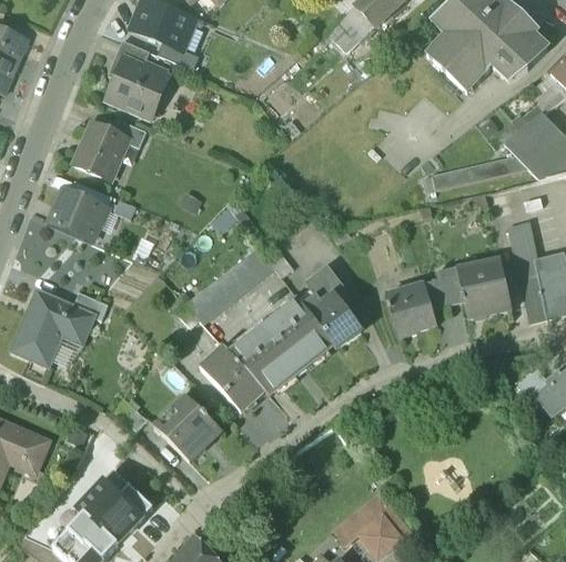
[(174,8),(155,0),(143,0),(132,29),(165,42),(187,51),(200,18),(174,8)]
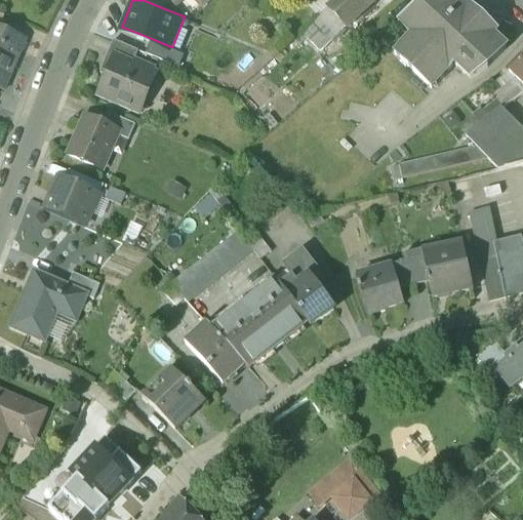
[(331,5),(326,0),(308,0),(321,13),(330,6),(331,5)]
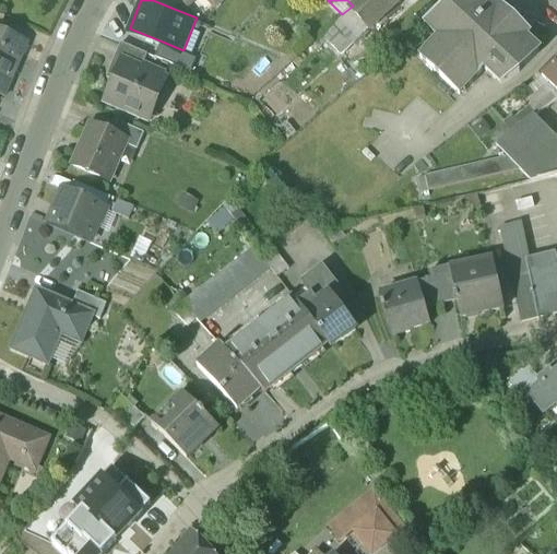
[(358,0),(353,6),(352,7),(371,26),(400,0),(358,0)]
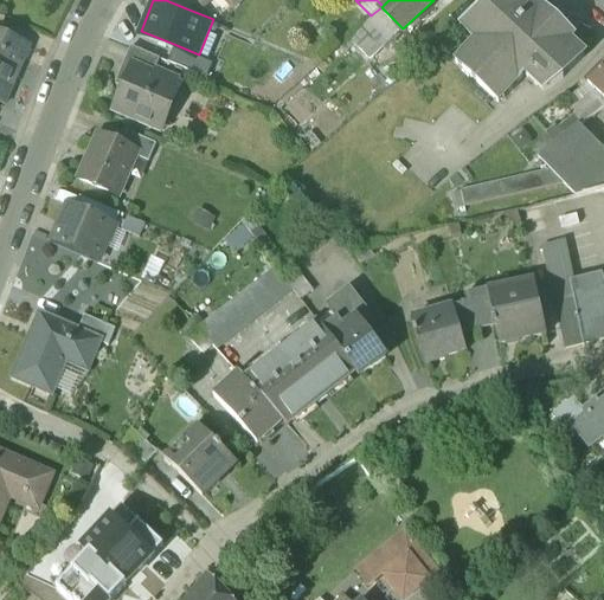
[(558,25),(558,23),(565,17),(559,10),(547,0),(487,0),(462,23),(475,34),(477,37),(457,58),(501,100),(526,73),(525,73),(527,71),(546,88),(566,75),(586,51),(586,47),(585,46),(585,45),(584,45),(582,44),(582,43),(582,42),(580,43),(578,40),(574,40),(572,38),(573,37),(572,36),(571,37),(558,25)]
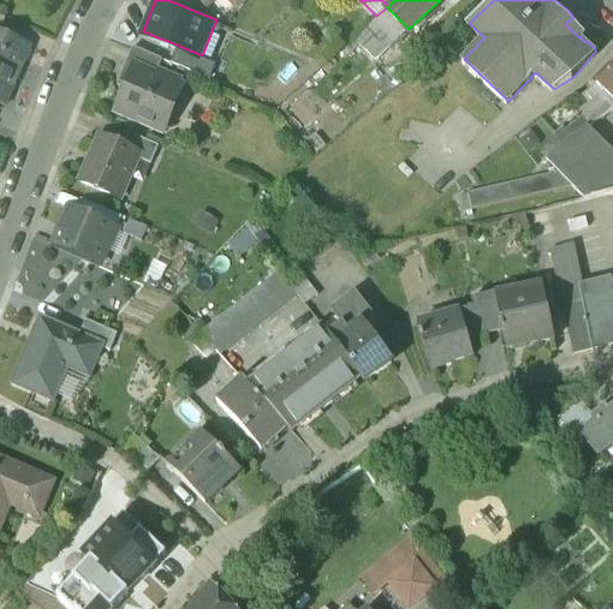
[(409,29),(387,7),(376,16),(370,23),(392,46),(409,29)]
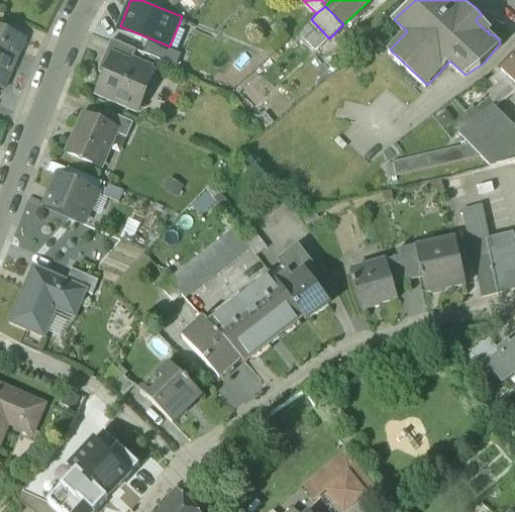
[(311,19),(298,31),(315,50),(329,38),(311,19)]
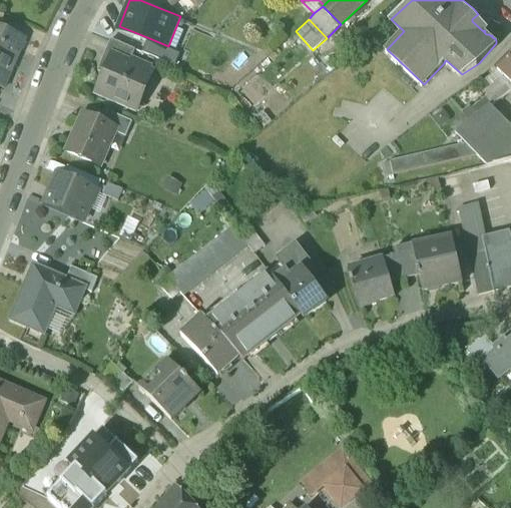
[(2,23),(0,22),(0,82),(1,83),(6,85),(27,34),(2,23)]
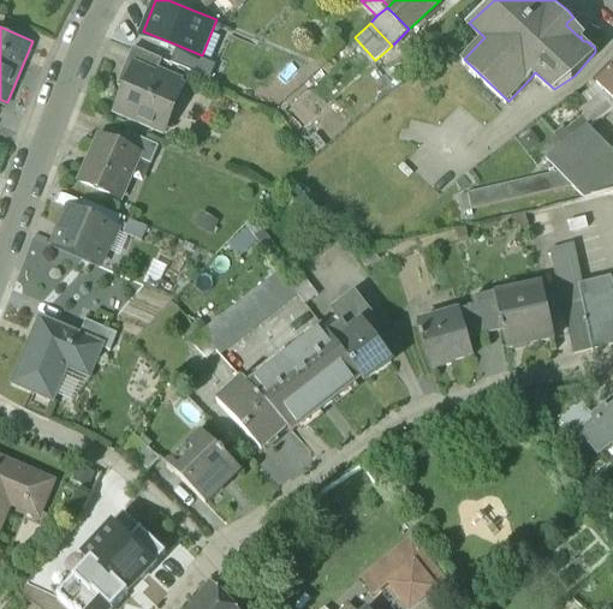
[(165,57),(135,43),(128,63),(136,66),(137,64),(158,72),(165,57)]
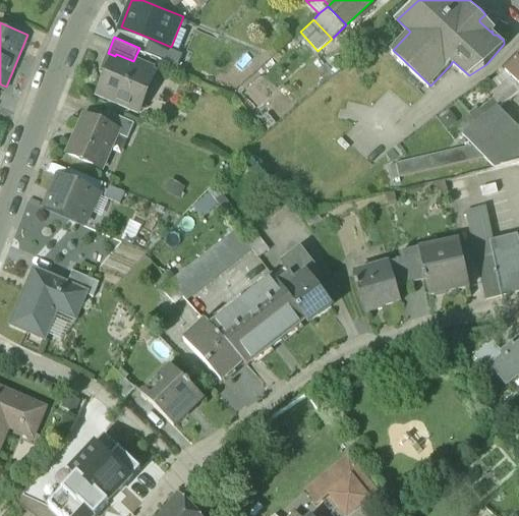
[(171,47),(152,39),(147,50),(179,64),(184,53),(171,47)]
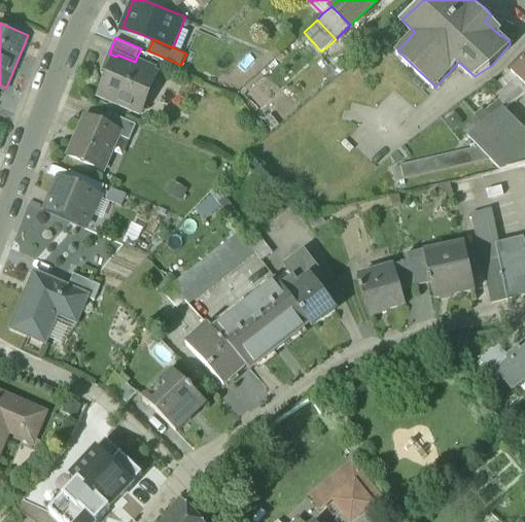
[(524,46),(509,66),(517,74),(520,77),(524,81),(524,46)]
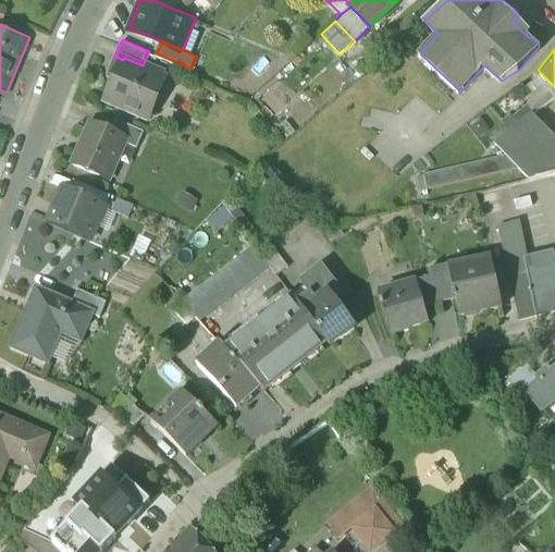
[(143,65),(124,58),(123,60),(108,98),(144,113),(160,73),(143,65)]
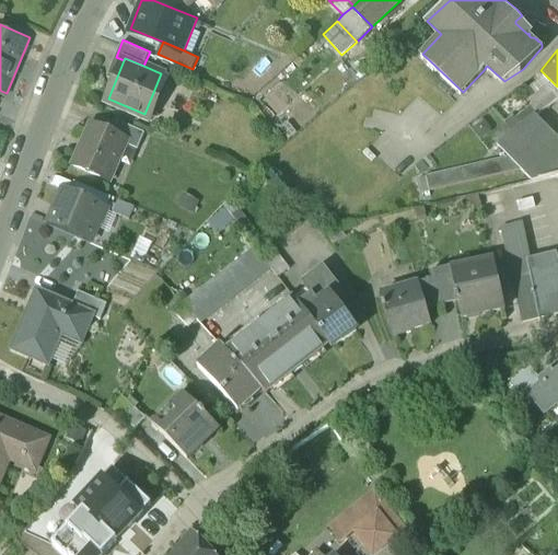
[(541,70),(525,83),(532,90),(543,81),(544,82),(549,79),(541,70)]
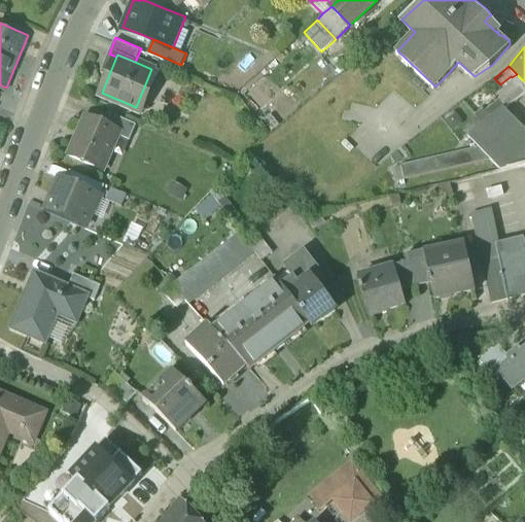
[(524,81),(520,77),(500,92),(509,103),(524,90),(524,81)]
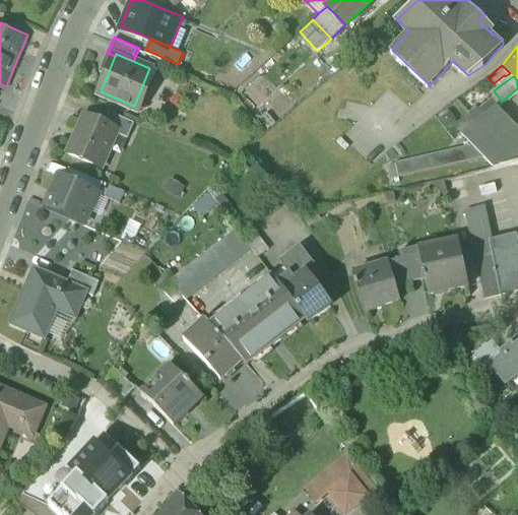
[(517,127),(497,106),(462,133),(472,142),(484,155),(495,166),(511,162),(501,148),(517,131),(517,127)]
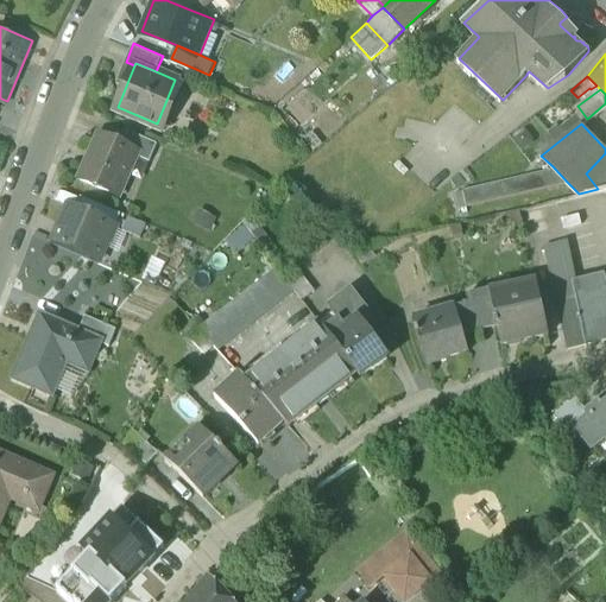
[(159,140),(130,128),(124,141),(140,149),(138,153),(151,158),(159,140)]
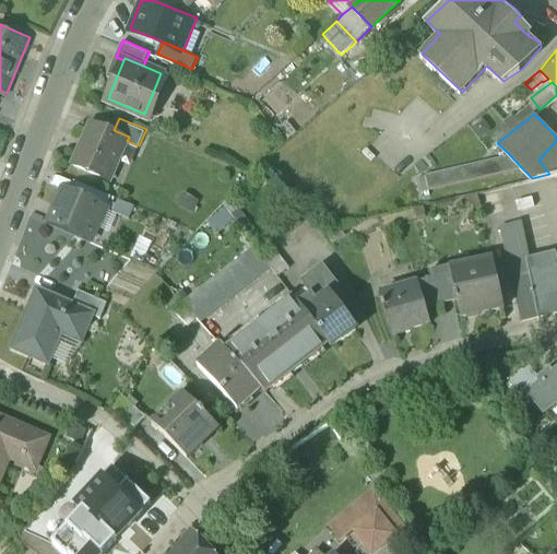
[(114,130),(93,120),(74,162),(110,177),(127,141),(129,137),(114,130)]
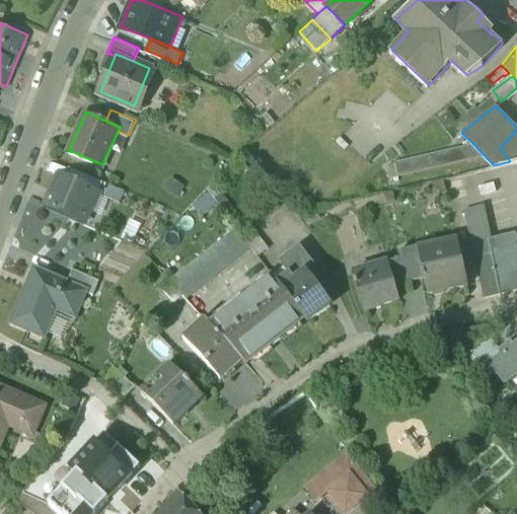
[(516,131),(500,148),(510,161),(516,159),(516,131)]
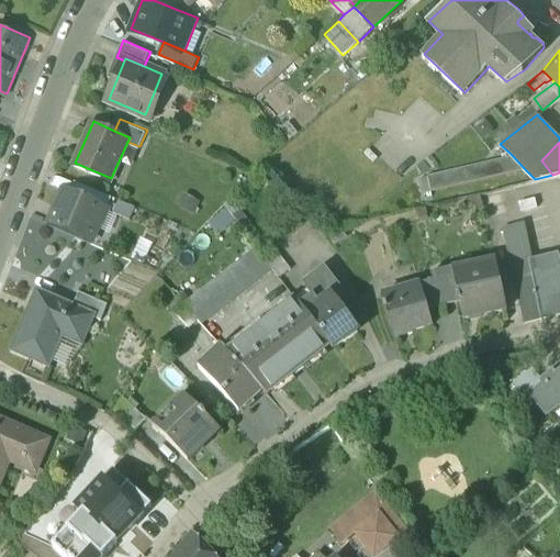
[(511,154),(430,173),(434,188),(524,168),(511,154)]
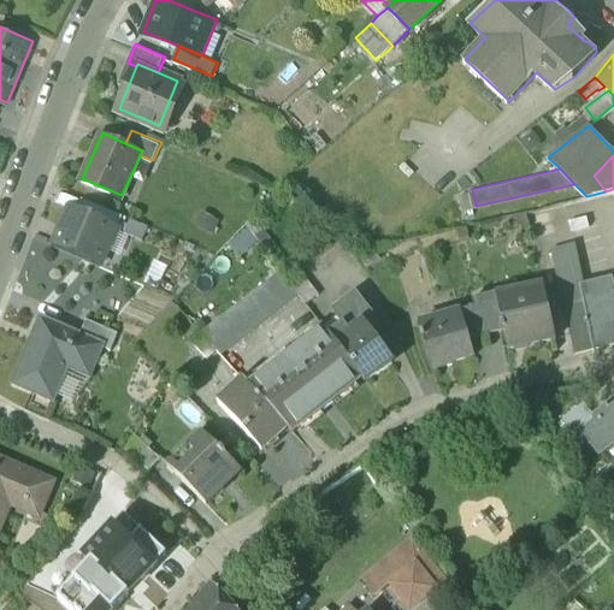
[(118,226),(70,206),(54,242),(102,262),(118,226)]
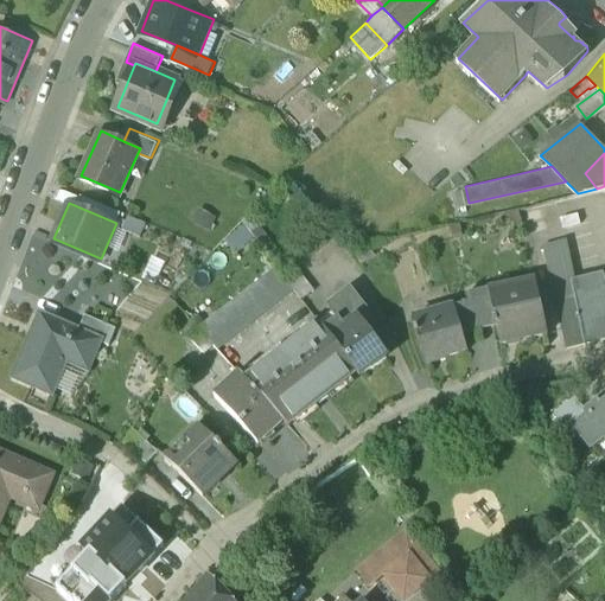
[(578,276),(568,236),(565,237),(574,277),(578,276)]
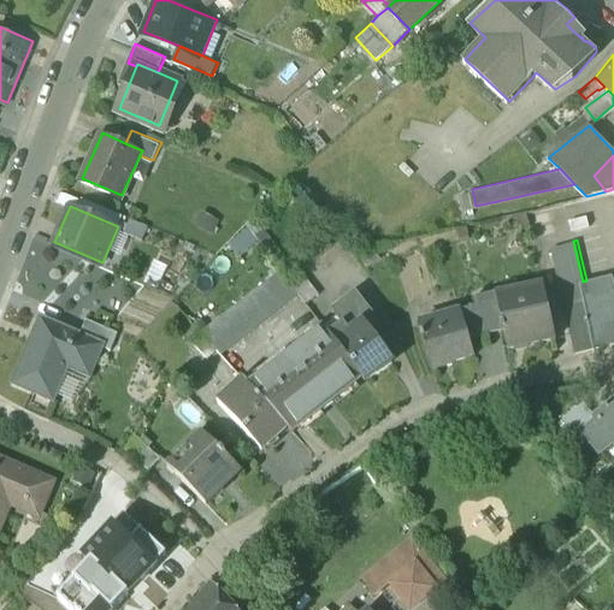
[(586,296),(585,296),(582,282),(583,282),(573,241),(554,247),(577,353),(595,347),(586,296)]
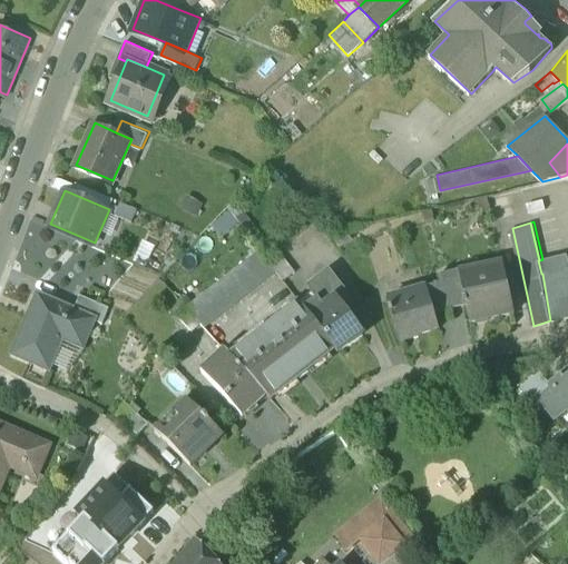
[(261,248),(187,305),(202,320),(205,325),(277,269),(270,259),(261,248)]
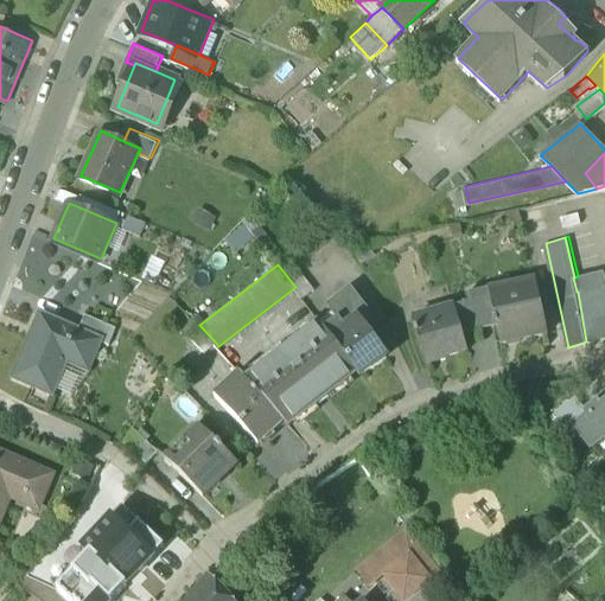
[(316,287),(300,267),(287,276),(295,287),(304,298),(316,287)]
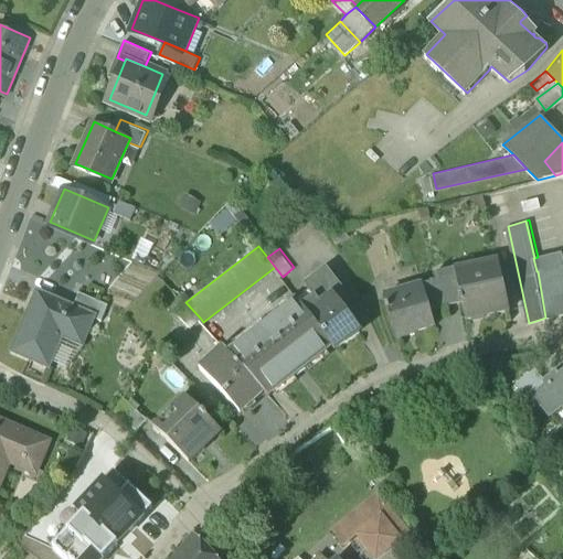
[(534,258),(533,258),(537,271),(538,271),(562,265),(562,251),(538,257),(534,258)]
